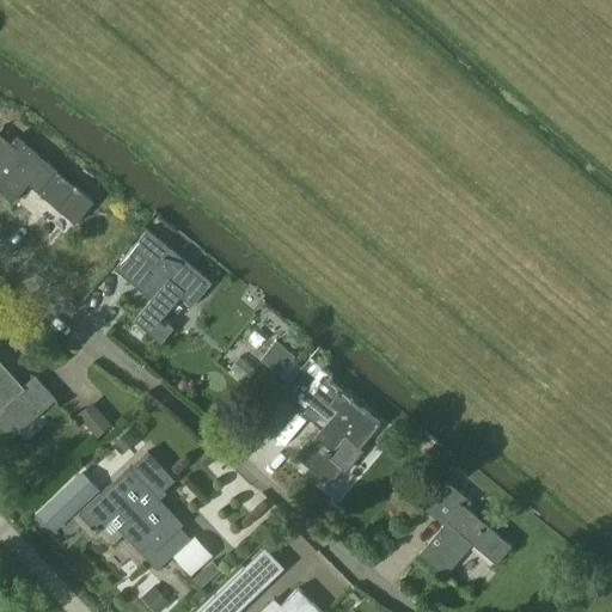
[(93,201),(79,189),(16,136),(11,142),(0,133),(0,190),(1,191),(1,194),(12,202),(28,183),(75,222),(93,201)]
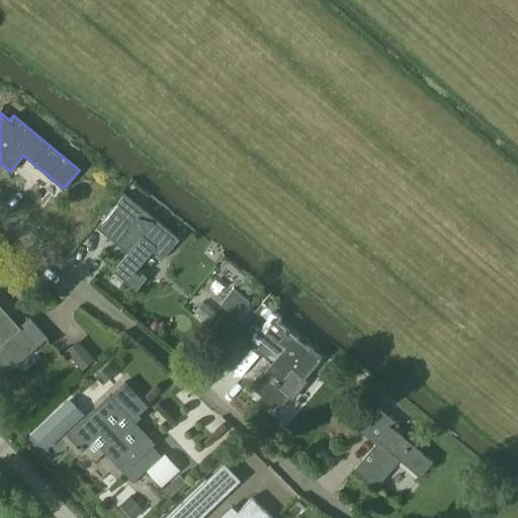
[(123,194),(96,228),(110,239),(118,230),(136,244),(127,253),(112,271),(136,290),(147,278),(137,270),(152,251),(162,259),(178,239),(123,194)]
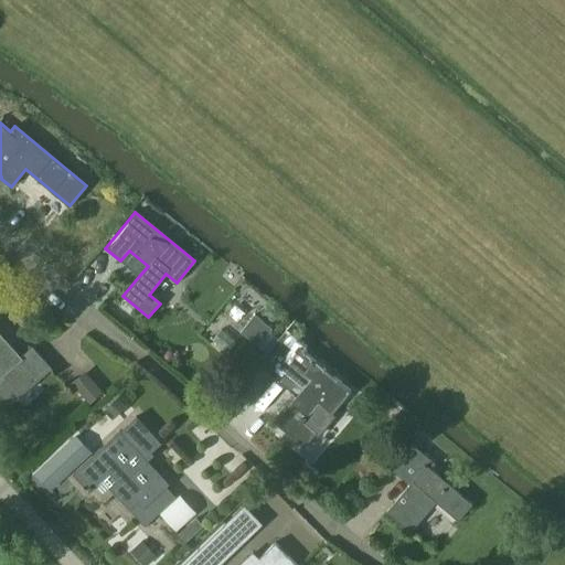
[(316,433),(308,427),(300,420),(317,402),(331,414),(350,392),(313,361),(311,364),(309,362),(309,358),(301,351),(306,347),(286,330),(257,363),(278,381),(284,374),(301,390),(275,420),(305,446),(316,433)]
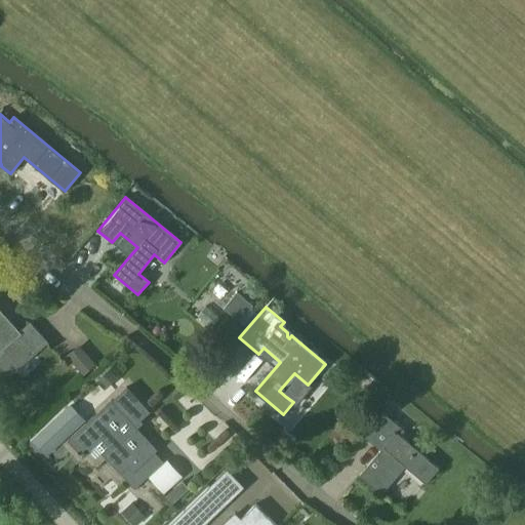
[(0,365),(9,375),(47,340),(30,321),(18,331),(0,311),(0,365)]
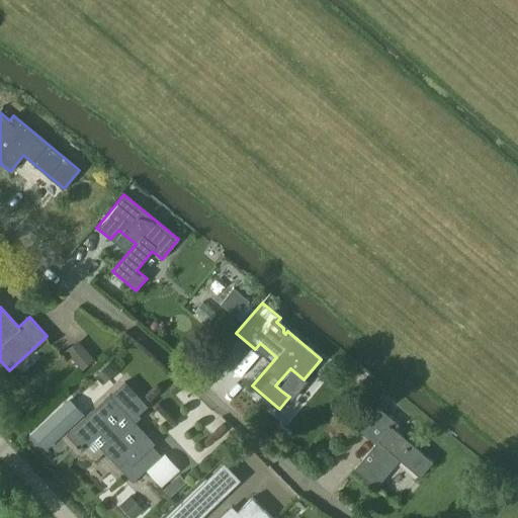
[(95,359),(82,344),(69,354),(82,370),(95,359)]
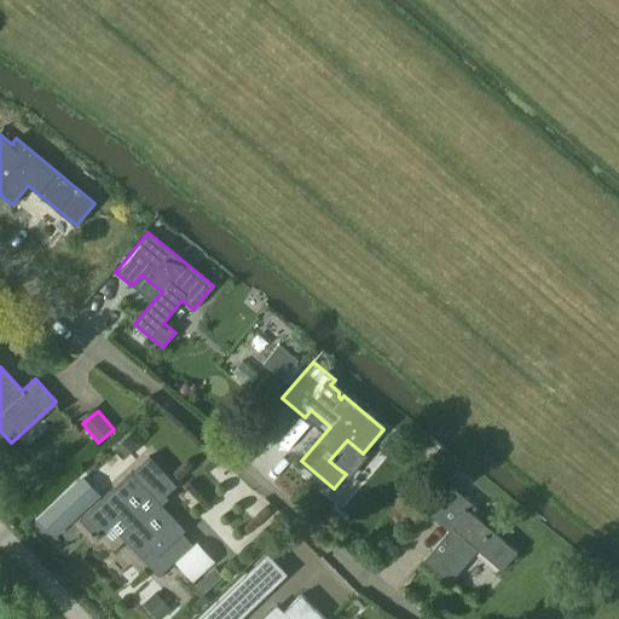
[(129,435),(114,450),(125,461),(139,445),(129,435)]
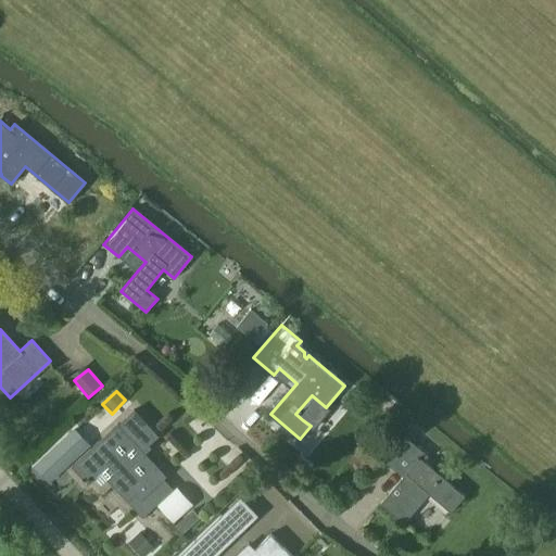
[(117,425),(72,467),(83,478),(81,479),(87,485),(93,479),(101,487),(108,480),(142,518),(163,498),(152,488),(165,476),(141,451),(158,437),(134,411),(118,426),(117,425)]
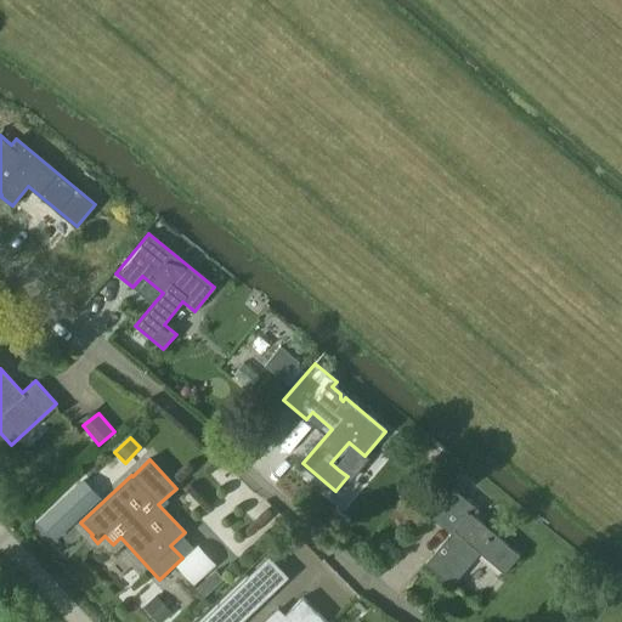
[(38,521),(56,541),(101,498),(84,479),(38,521)]
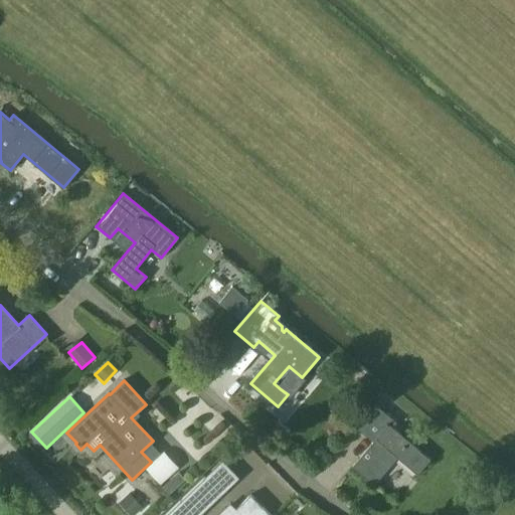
[(430,460),(392,427),(396,423),(374,403),(357,422),(376,439),(352,467),(373,485),(397,457),(417,474),(430,460)]
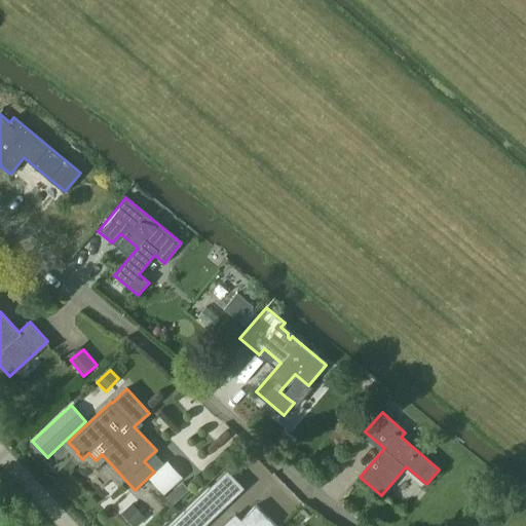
[(205,525),(227,505),(210,488),(170,525),(205,525)]
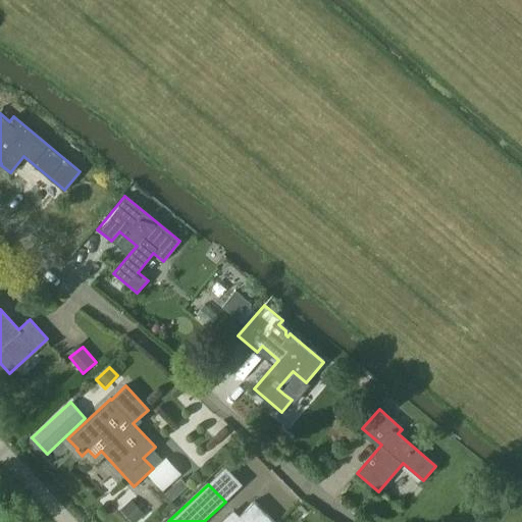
[(121,509),(132,521),(137,521),(145,515),(132,500),(121,509)]
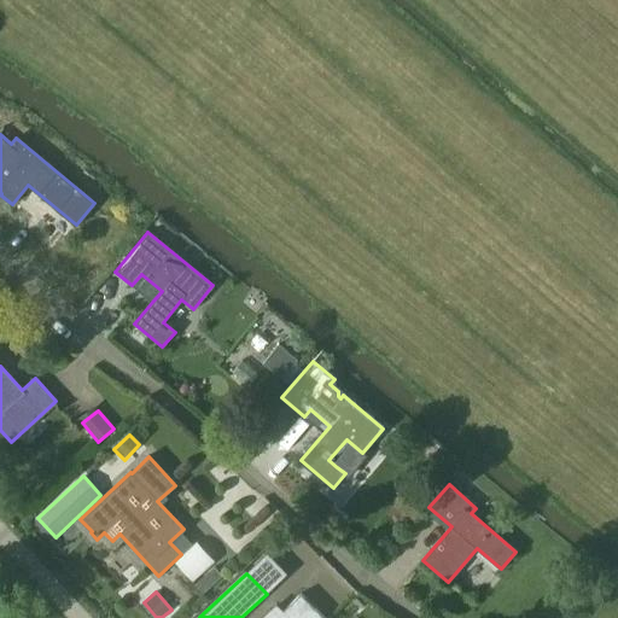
[(324,617),(301,594),(278,617),(269,610),(261,617),(324,617)]
